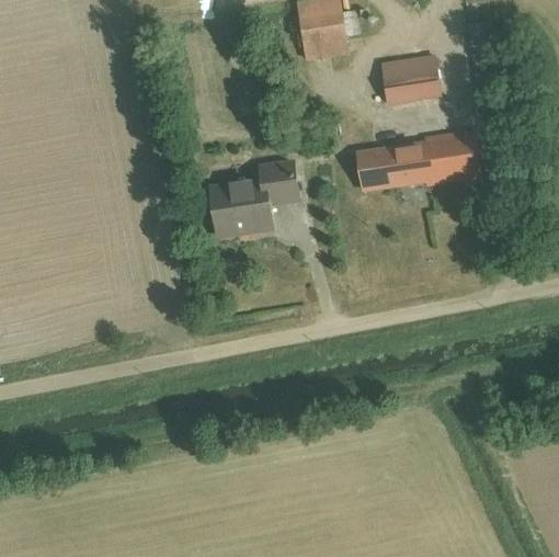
[(296,0),(305,63),(350,55),(341,0),(296,0)]
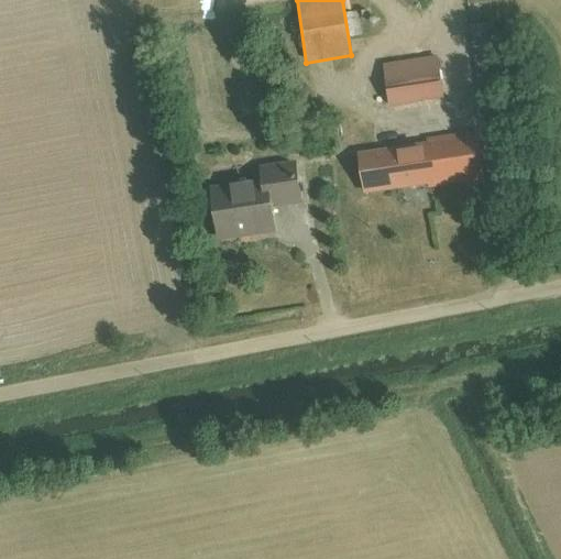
[(475,94),(505,90),(497,29),(469,32),(475,94)]
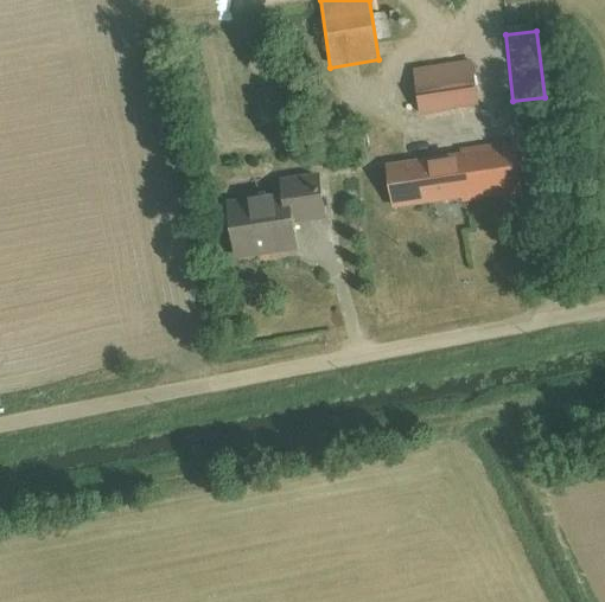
[(409,70),(415,111),(477,102),(470,61),(409,70)]
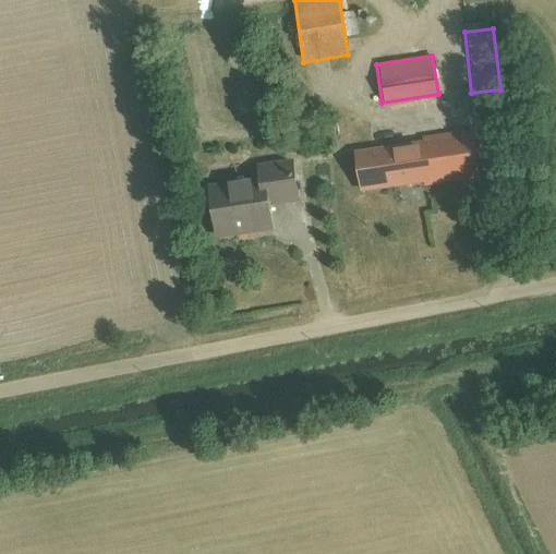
[(476,122),(351,143),(359,184),(415,175),(417,182),(485,170),(476,122)]
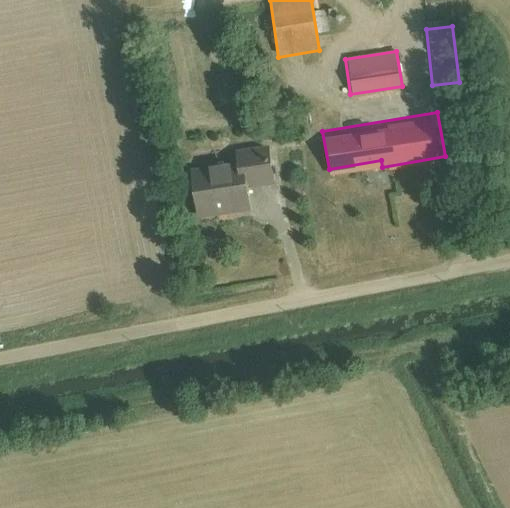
[(193,184),(200,223),(251,213),(247,188),(269,184),(264,157),(231,164),(234,176),(193,184)]
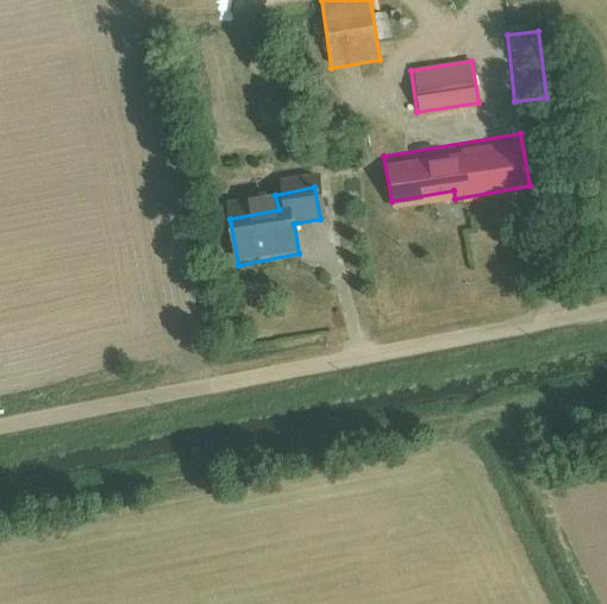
All buildings are outlined.
